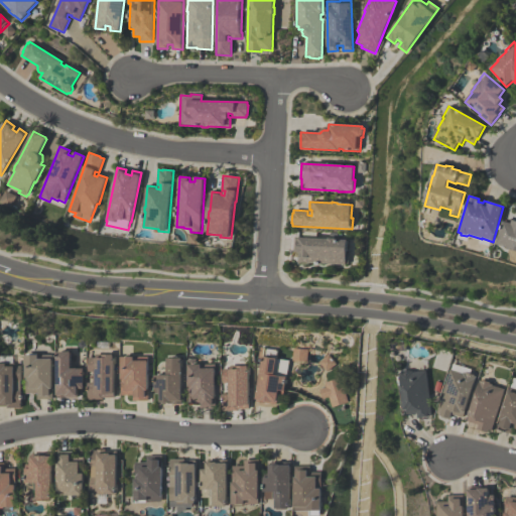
[(515,251),(507,249),(507,248),(496,245),(503,222),(511,225),(512,221),(515,222),(515,251)]
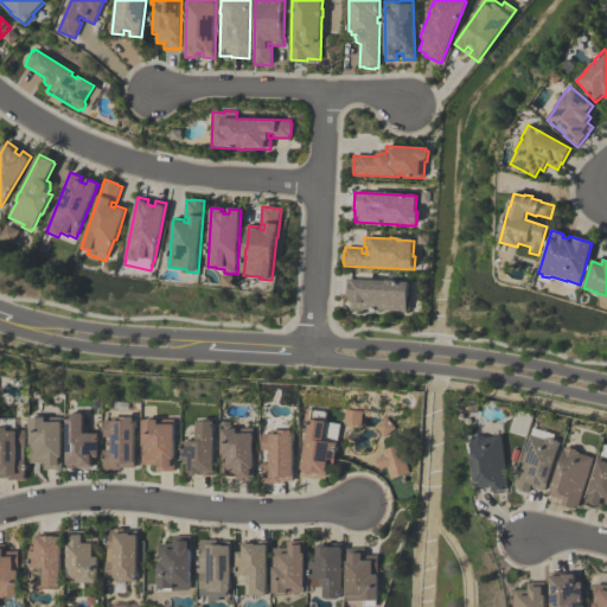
[(409,311),(407,311),(407,312),(350,308),(351,296),(346,296),(347,280),(385,282),(385,280),(395,281),(395,282),(408,283),(407,299),(410,299),(409,311)]
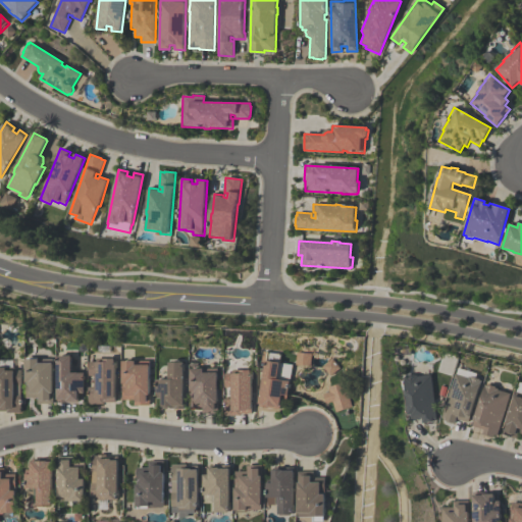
[(290,382),(288,400),(281,400),(280,410),(268,408),(268,409),(259,407),(265,363),(261,362),(262,352),(280,355),(279,364),(292,365),(290,382)]
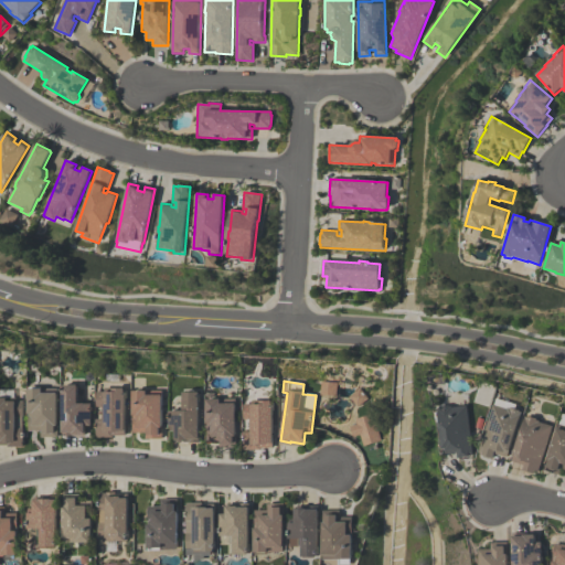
[(320,382),(337,383),(336,396),(320,395),(320,382)]
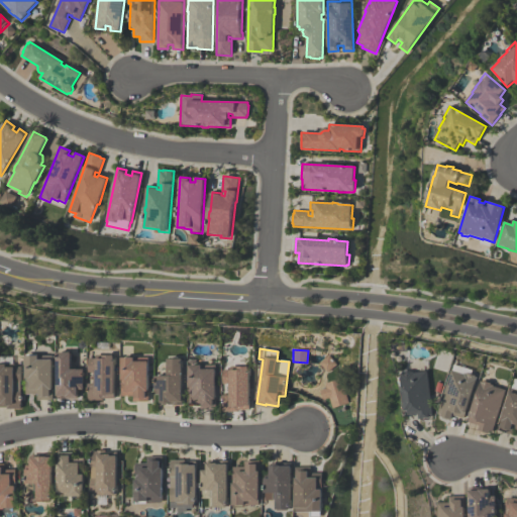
[(57,399),(57,353),(71,352),(71,370),(84,370),(84,390),(78,390),(78,399),(57,399)]
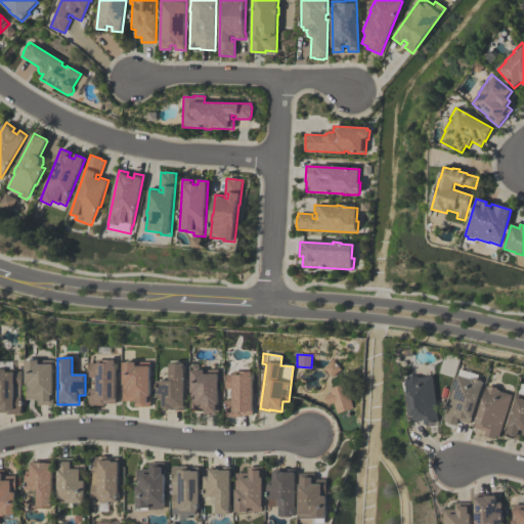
[(27,400),(26,361),(27,361),(27,359),(38,359),(38,360),(53,360),(53,405),(38,406),(38,400),(27,400)]
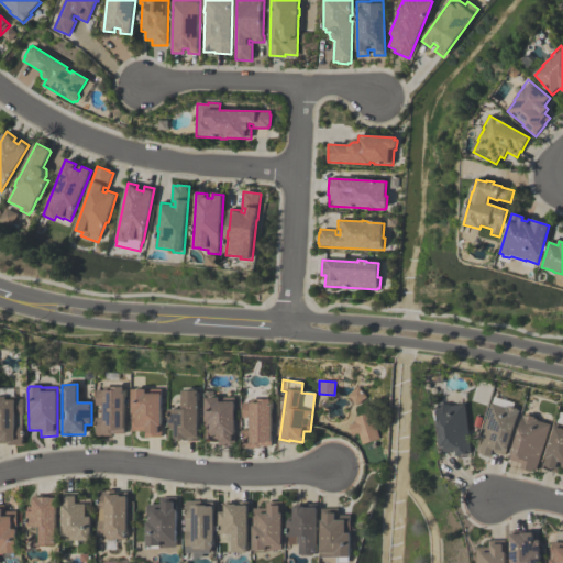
[(123,387),(123,393),(125,393),(125,434),(112,434),(112,437),(96,437),(96,418),(103,418),(103,406),(96,406),(96,390),(103,390),(103,387),(113,387),(123,387)]
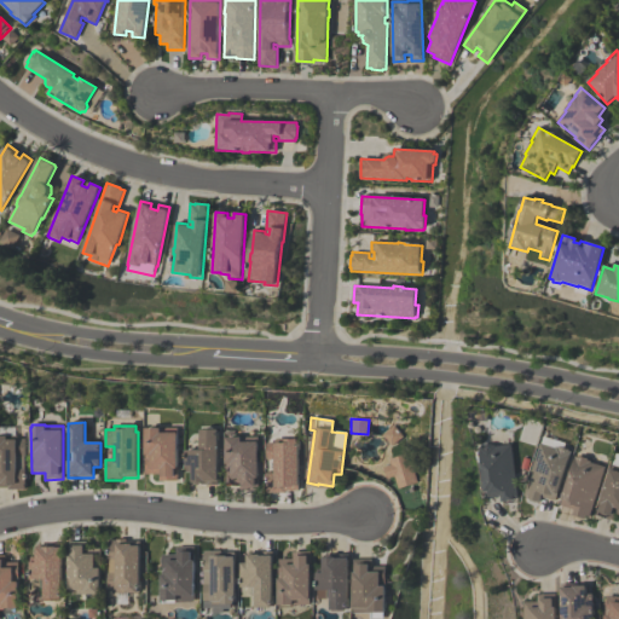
[(382,435),(393,426),(403,438),(392,446),(382,435)]
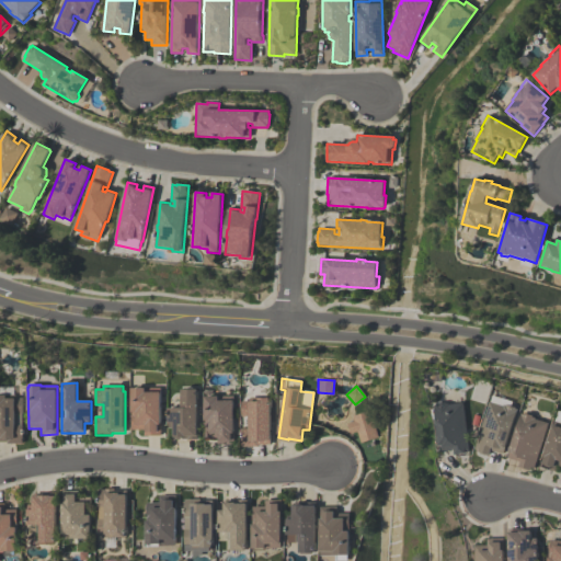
[(132,389),(144,389),(144,388),(160,388),(161,436),(145,436),(145,431),(133,431),(132,389)]
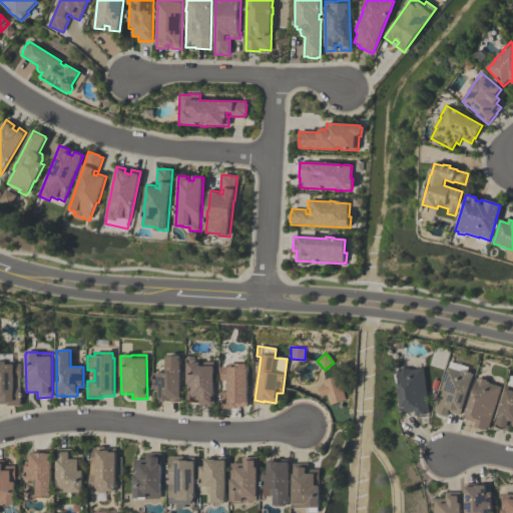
[(166,356),(169,356),(169,355),(177,355),(177,356),(180,356),(180,403),(171,403),(171,402),(159,402),(159,392),(153,392),(153,374),(166,374),(166,356)]
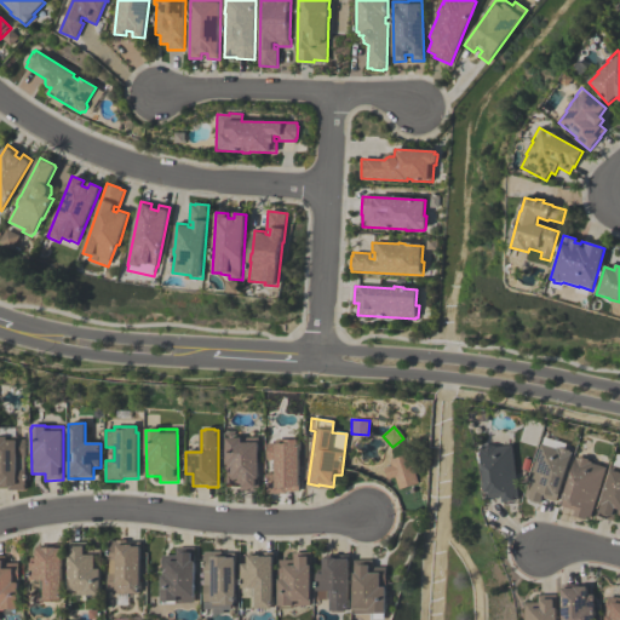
[(0,489),(0,437),(6,437),(17,437),(17,440),(26,440),(26,457),(26,470),(26,486),(24,486),(24,491),(9,491),(9,489),(0,489)]
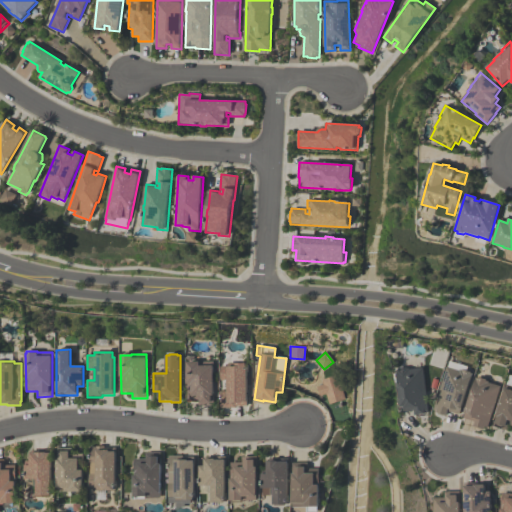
[(187,362),(213,362),(214,406),(199,406),(199,400),(187,401),(187,362)]
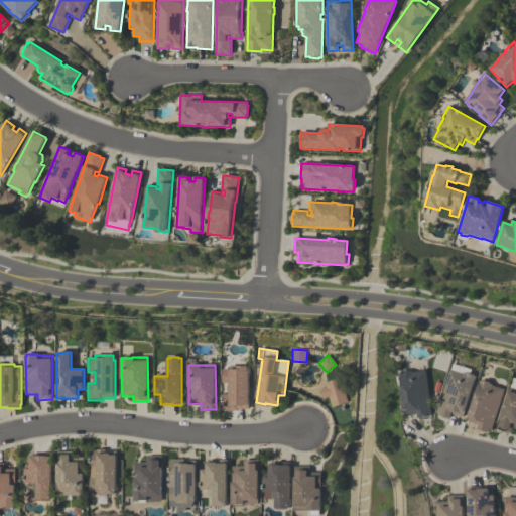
[(250,409),(238,409),(238,411),(223,411),(223,394),(230,394),(229,383),(223,383),(222,370),(229,369),(229,367),(248,367),(250,409)]
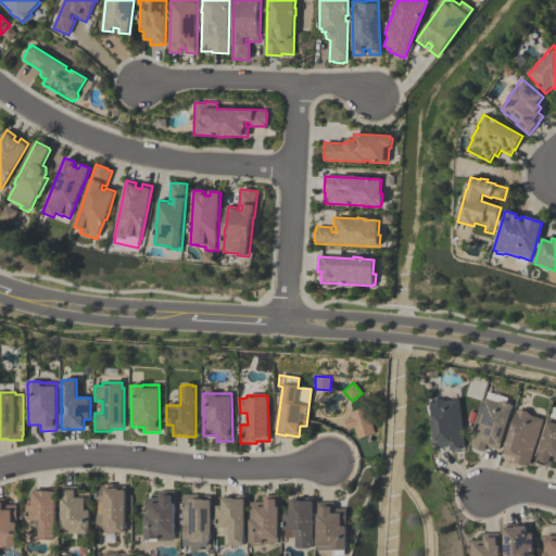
[(513,405),(498,451),(487,446),(484,452),(482,451),(482,452),(476,450),(476,449),(474,449),(475,446),(470,445),(484,399),(498,403),(498,402),(501,402),(501,401),(510,404),(510,405),(513,405)]
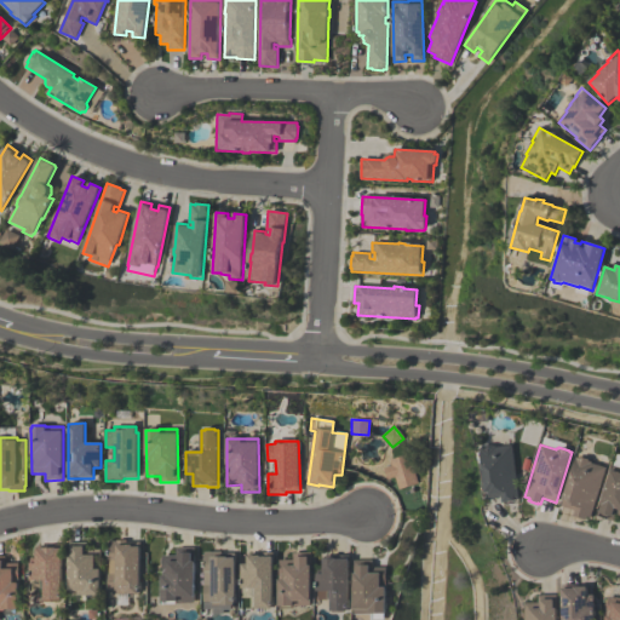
[(518,499),(515,499),(515,501),(503,504),(501,498),(487,500),(480,448),(482,448),(482,447),(493,446),(493,447),(495,446),(497,448),(511,446),(518,499)]
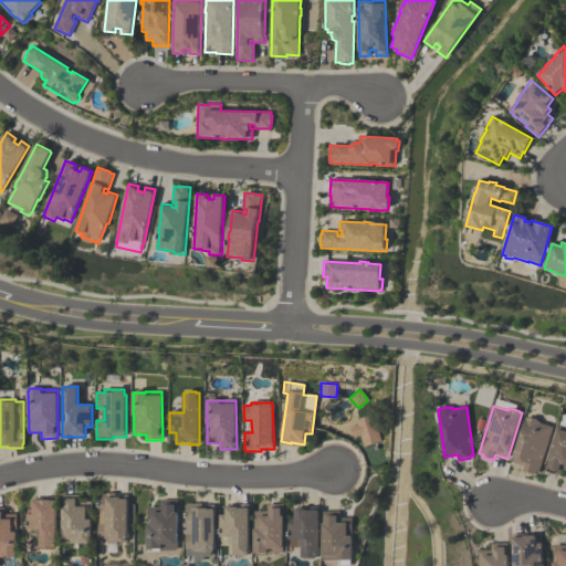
[(355,420),(371,415),(381,441),(364,447),(360,436),(354,438),(350,427),(357,425),(355,420)]
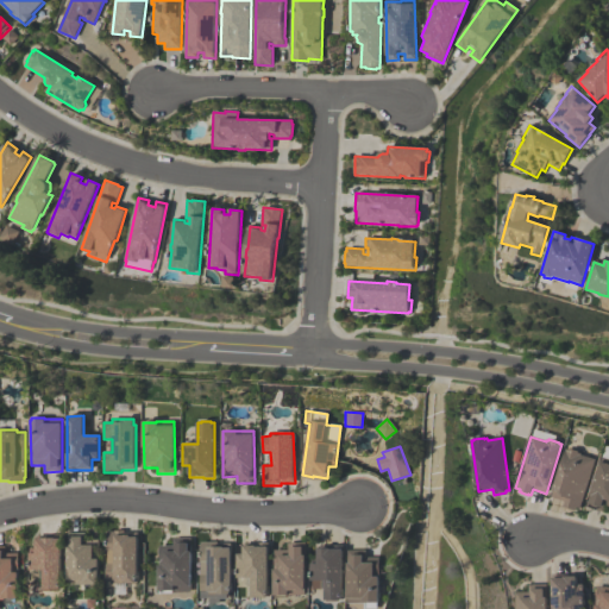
[(596,459),(581,509),(576,508),(575,512),(563,507),(565,502),(551,497),(565,450),(569,450),(569,449),(578,452),(577,453),(581,454),(596,459)]
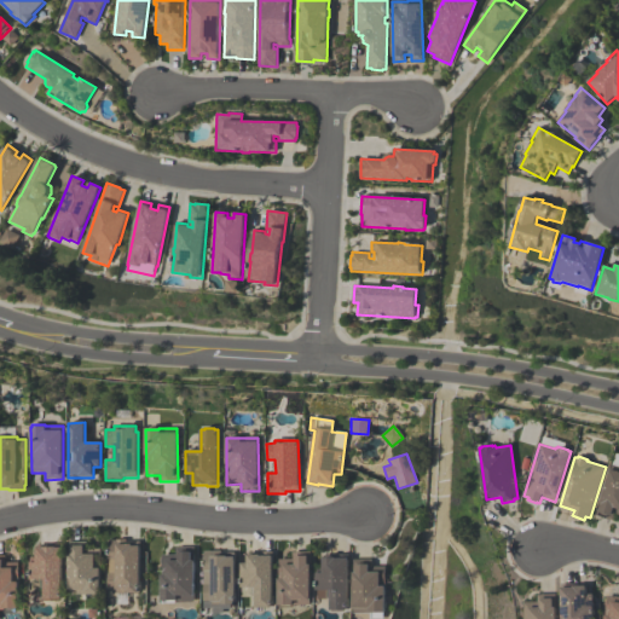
[(596,515),(611,464),(618,466),(618,514),(615,514),(614,521),(596,515)]
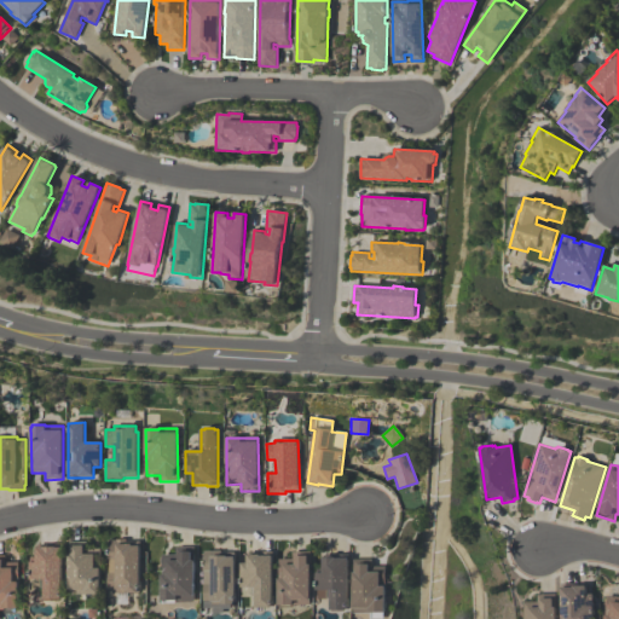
[(140,542),(142,594),(128,594),(119,594),(119,590),(110,590),(110,573),(110,561),(109,542),(116,541),(116,539),(127,539),(127,542),(140,542)]
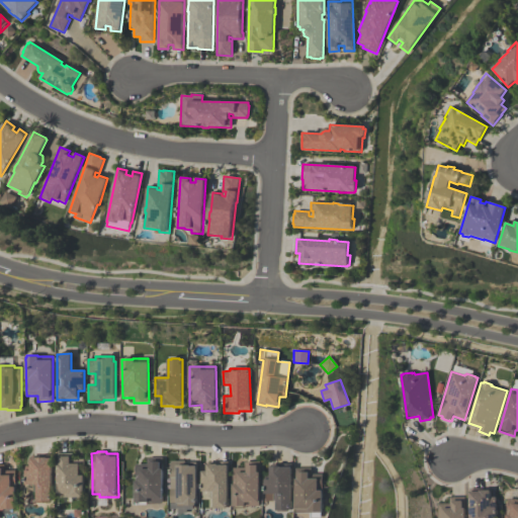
[(59,498),(59,453),(76,453),(76,459),(85,459),(85,499),(73,499),(73,498),(59,498)]
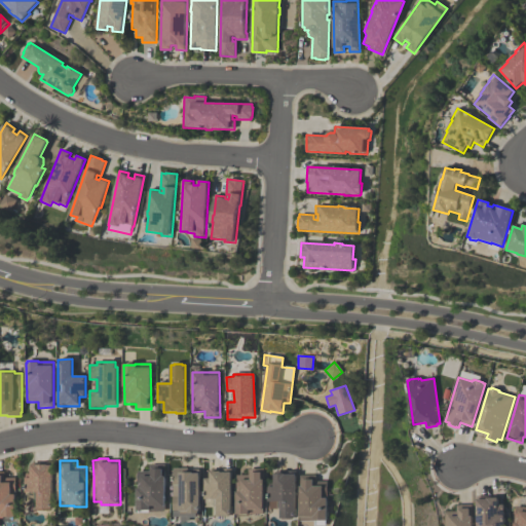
[(39,511),(39,500),(36,500),(36,494),(26,494),(26,475),(32,475),(32,463),(53,463),(54,511),(39,511)]
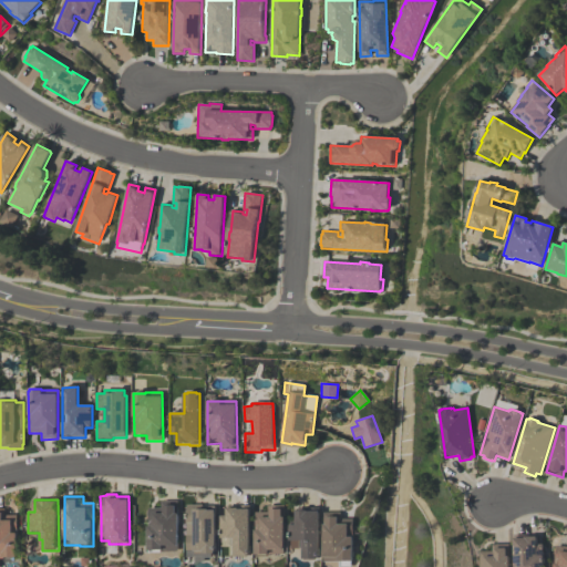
[(178,550),(163,550),(163,552),(163,553),(151,553),(151,552),(150,552),(150,508),(162,508),(162,502),(178,502),(178,550)]
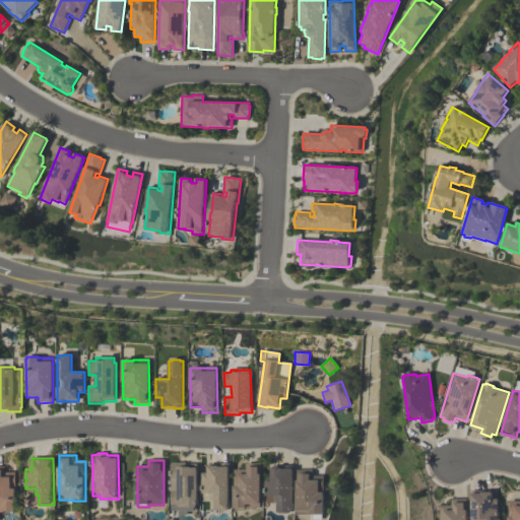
[(172,464),(184,463),(184,465),(198,465),(199,509),(196,509),(196,512),(189,512),(189,509),(187,509),(187,508),(179,508),(179,506),(172,506),(172,492),(172,480),(172,468),(172,464)]
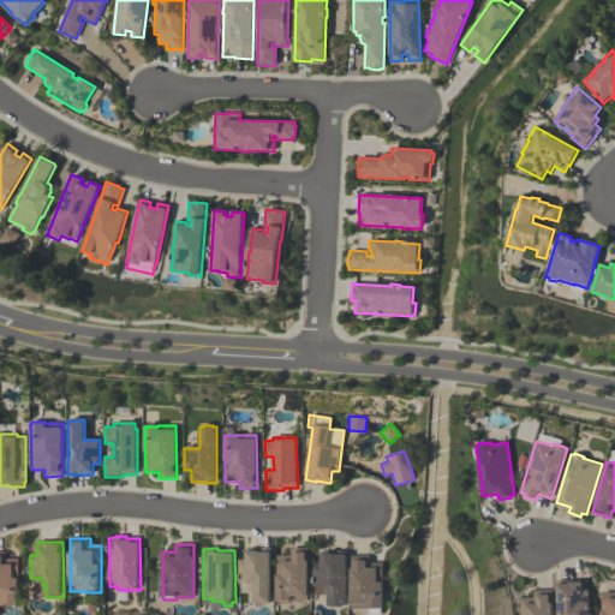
[(278,603),(278,556),(291,556),(291,549),(310,549),(310,602),(292,602),(292,604),(280,604),(280,603),(278,603)]
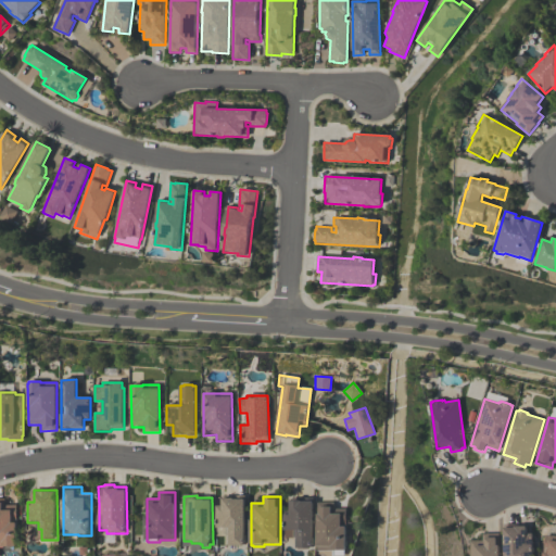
[(231,547),(231,535),(227,535),(227,529),(217,529),(217,507),(223,507),(223,497),(245,497),(247,547),(231,547)]
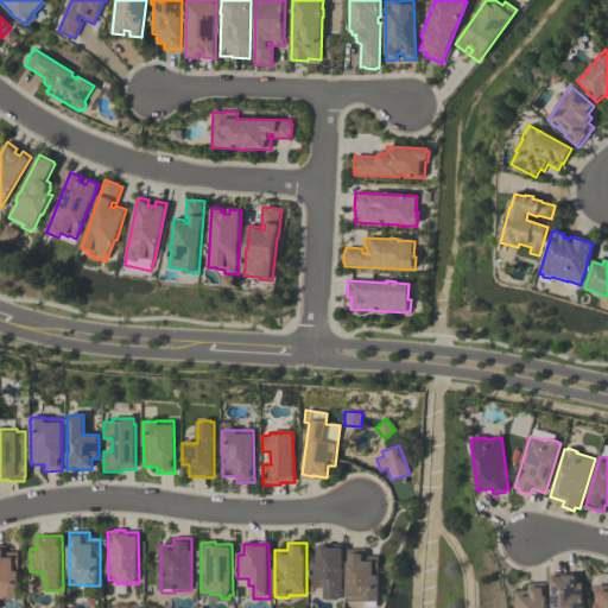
[(19,602),(7,602),(6,600),(1,600),(1,607),(0,607),(0,546),(6,546),(6,552),(20,552),(20,597),(19,597),(19,602)]
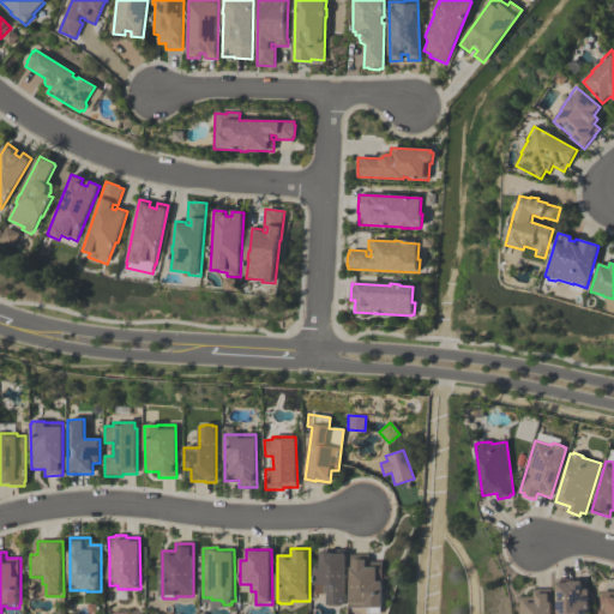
[(348,607),(344,607),(344,608),(333,608),(333,607),(330,607),(330,595),(317,595),(317,587),(315,587),(315,564),(321,564),(321,552),(347,552),(348,607)]
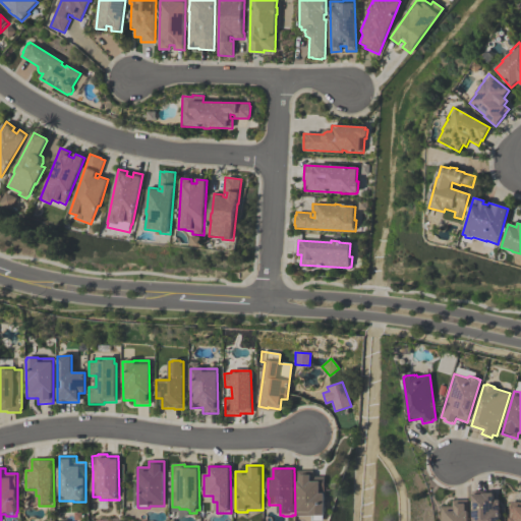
[(325,520),(314,520),(314,517),(299,517),(298,471),(313,471),(313,477),(326,477),(326,517),(325,517),(325,520)]
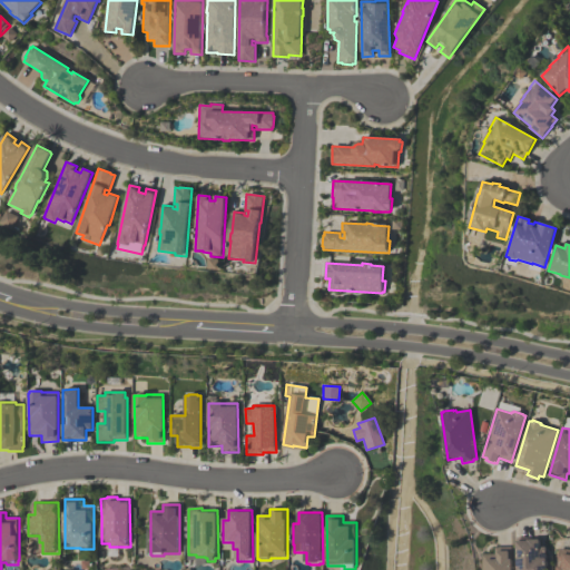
[(517,569),(517,538),(527,538),(527,539),(540,539),(540,548),(547,548),(547,569),(517,569)]
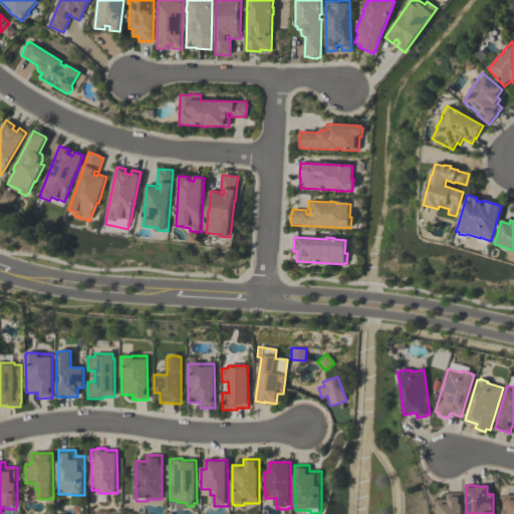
[(435,513),(435,501),(446,500),(446,494),(462,494),(462,513),(435,513)]
